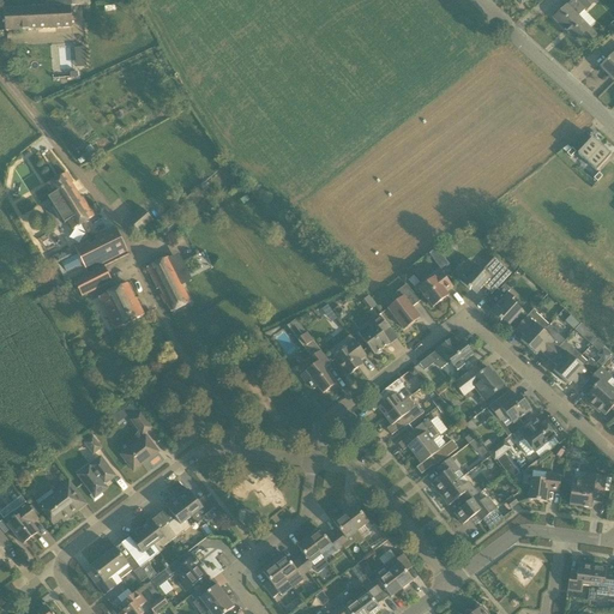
[(6,31),(72,29),(71,6),(90,6),(89,0),(53,0),(54,7),(6,10),(6,31)]
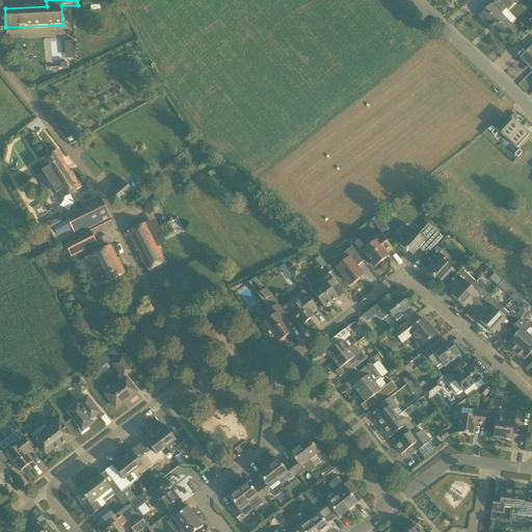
[(496,0),(480,16),(499,35),(504,31),(509,36),(515,31),(510,25),(501,15),(506,9),(507,9),(516,1),(514,0),(496,0)]
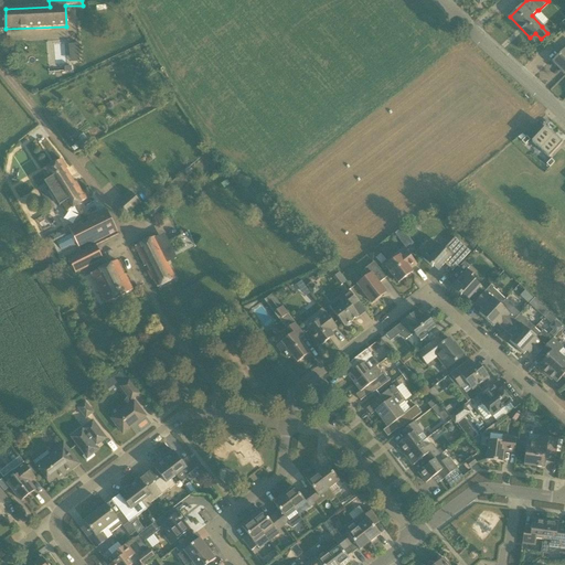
[(564,74),(564,50),(553,62),(564,74)]
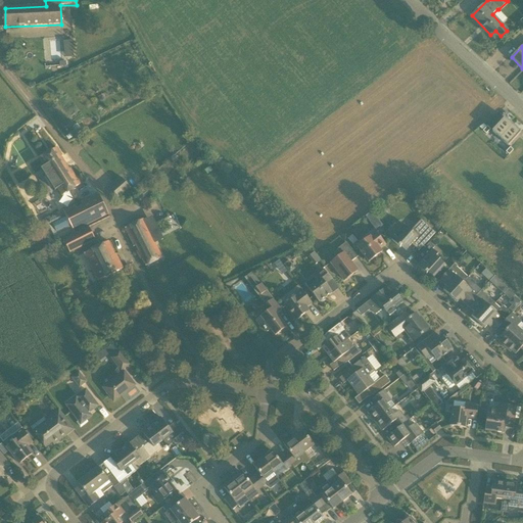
[(513,125),(505,117),(492,132),(501,139),(513,125)]
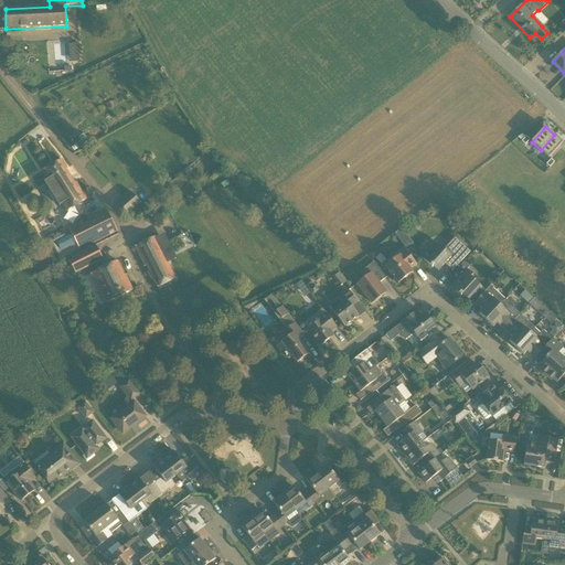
[(548,158),(563,144),(554,135),(541,150),(548,158)]
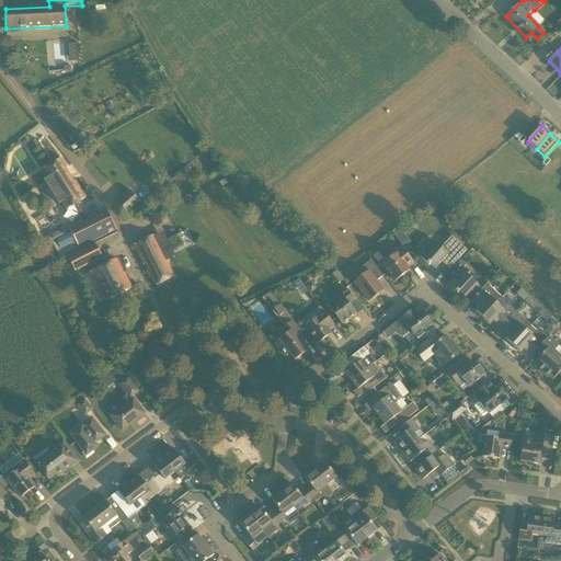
[(86,198),(76,181),(73,182),(67,171),(66,169),(67,168),(61,159),(41,170),(46,180),(44,181),(44,182),(45,182),(53,194),(55,193),(61,202),(58,204),(58,205),(61,203),(66,210),(75,205),(78,203),(86,198)]
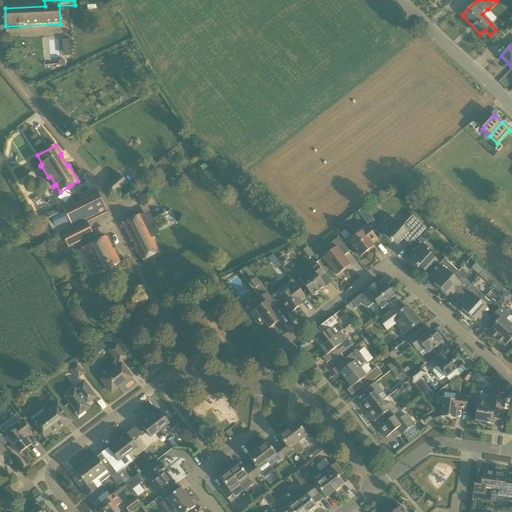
[(119,174),(104,187),(112,198),(128,184),(119,174)]
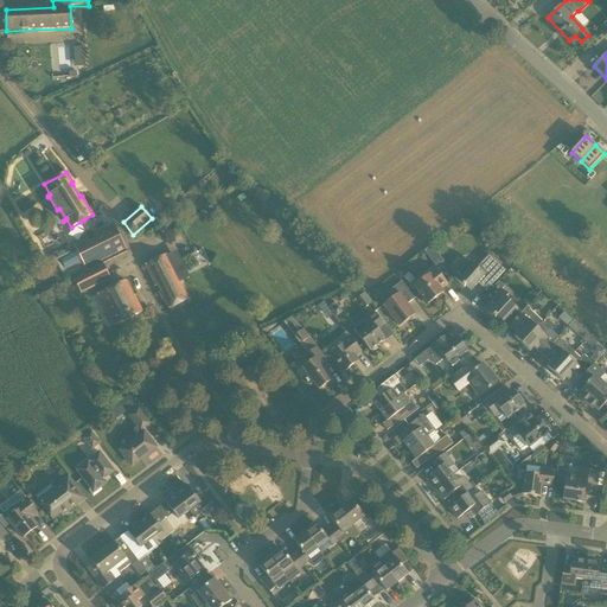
[(94,240),(84,219),(81,222),(90,242),(89,242),(85,238),(74,244),(85,269),(126,249),(114,225),(94,235),(96,240),(94,240)]
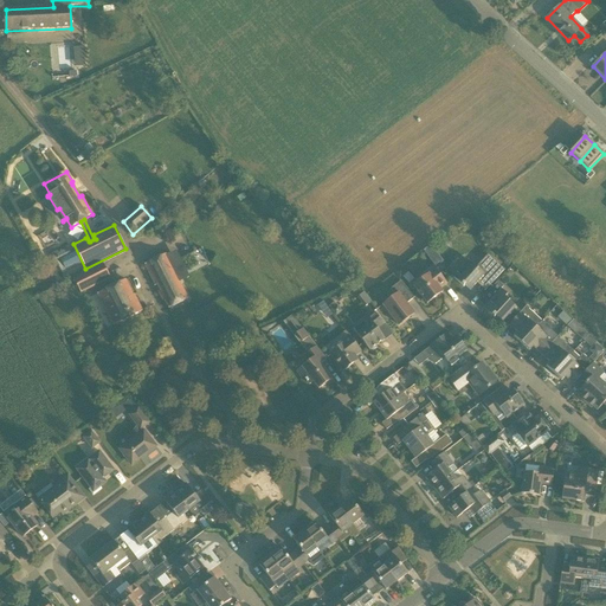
[(430,246),(423,251),(433,265),(440,260),(436,252),(430,246)]
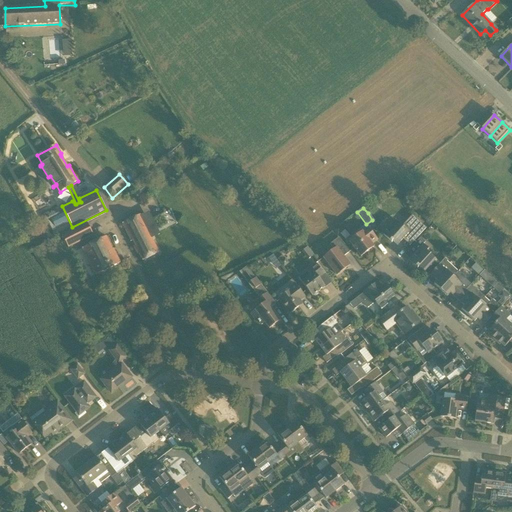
[(159,253),(140,215),(122,224),(131,241),(133,240),(135,246),(134,247),(138,255),(139,254),(142,261),(159,253)]
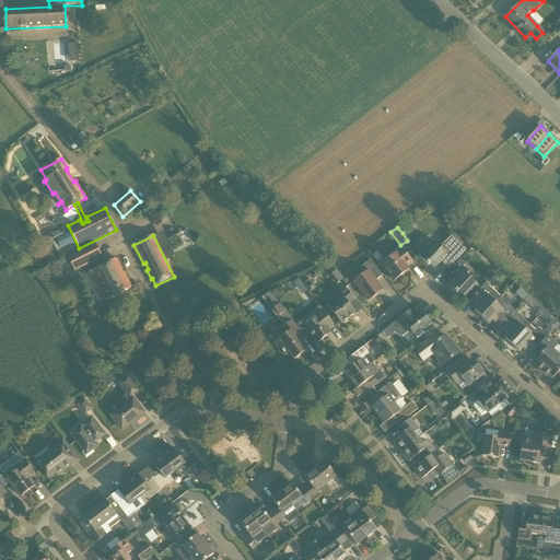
[(440,247),(431,241),(418,256),(428,266),(430,264),(434,268),(445,257),(453,264),(466,249),(451,235),(440,247)]
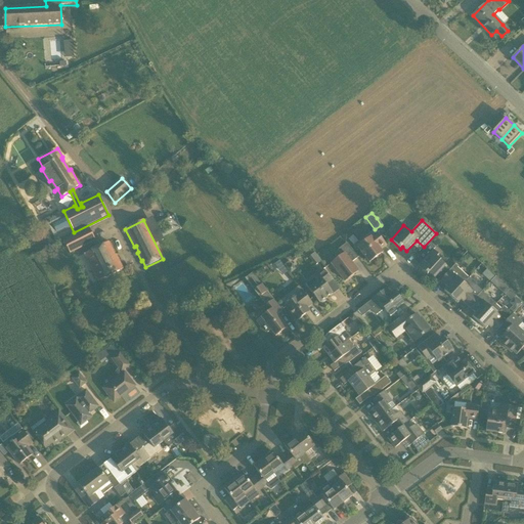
[(62,239),(70,255),(96,243),(89,227),(62,239)]
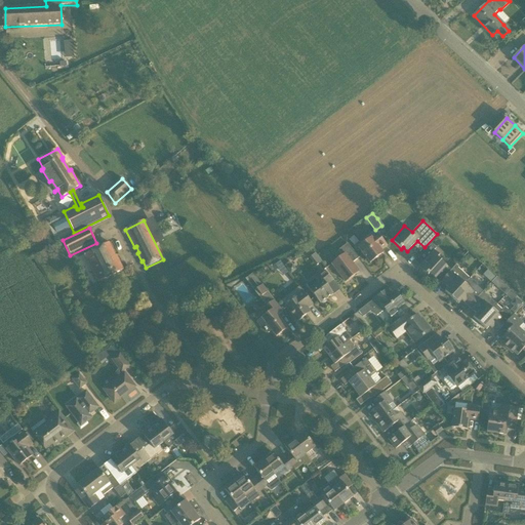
[(387,246),(375,231),(357,246),(370,264),(382,253),(380,250),(387,246)]
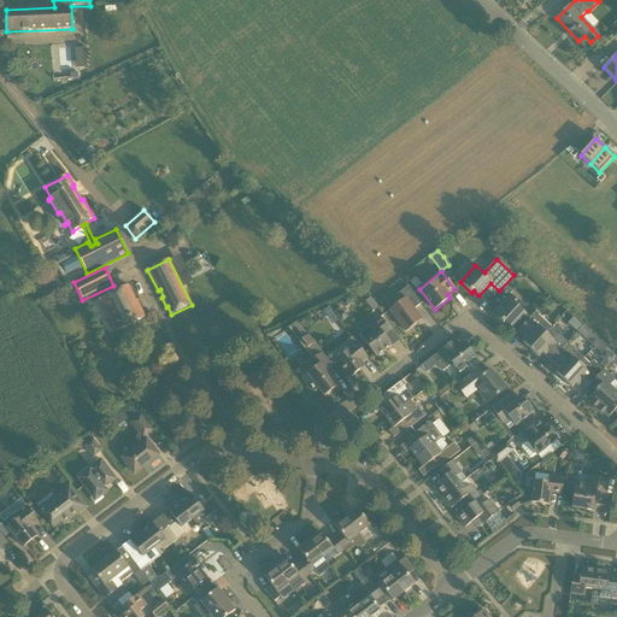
[(409,272),(403,277),(403,278),(407,283),(413,278),(409,272)]
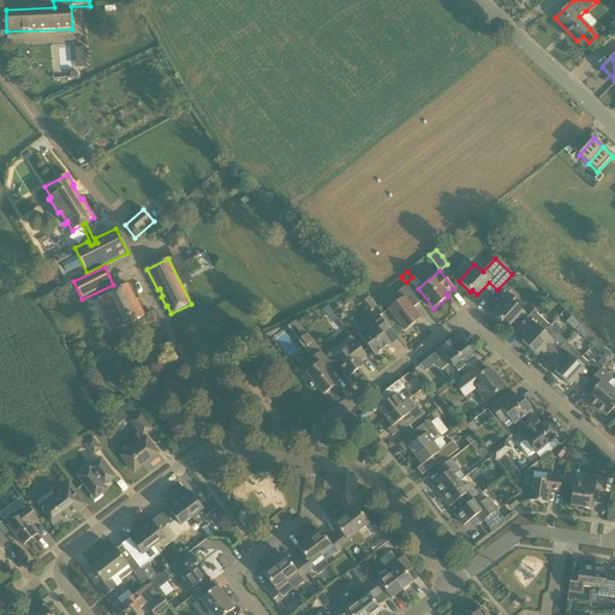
[(127,285),(99,299),(115,330),(144,316),(136,299),(135,299),(127,285)]
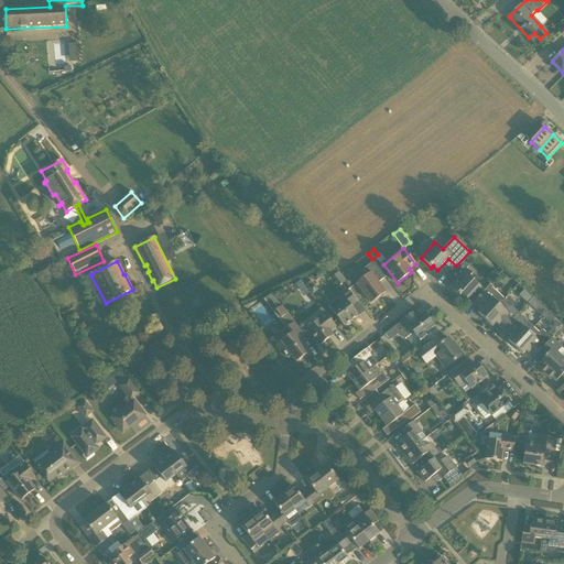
[(368,275),(356,284),(371,303),(386,292),(378,283),(386,278),(373,262),(364,269),(368,275)]
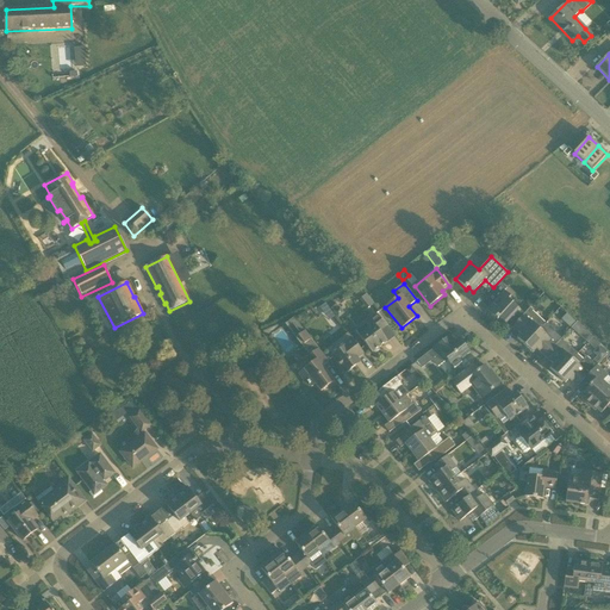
[(500,284),(491,294),(497,299),(487,309),(486,311),(497,321),(499,318),(505,324),(509,321),(515,325),(523,316),(517,311),(518,310),(508,299),(510,297),(504,291),(506,288),(500,284)]
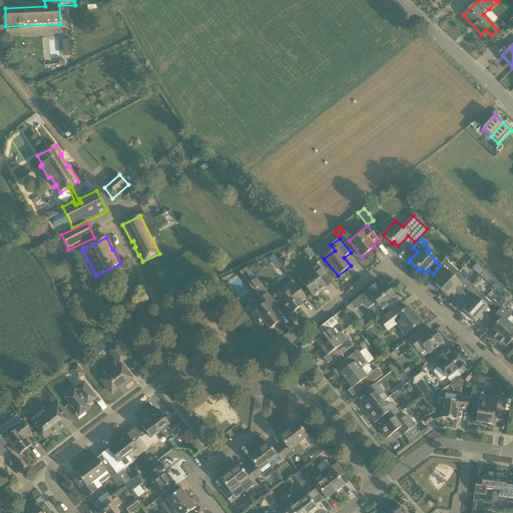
[(309,261),(314,255),(308,247),(302,252),(309,261)]
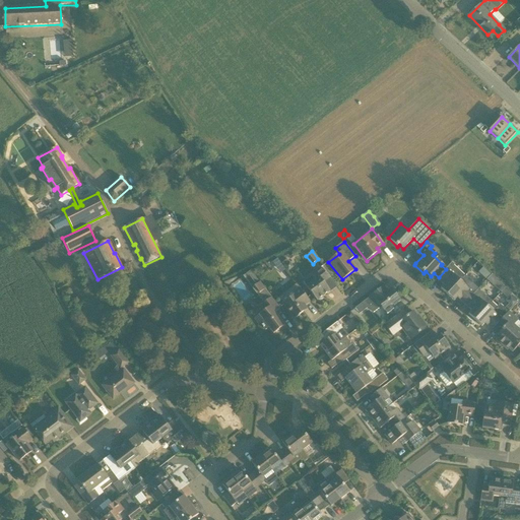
[(277,259),(272,262),(276,268),(281,265),(277,259)]
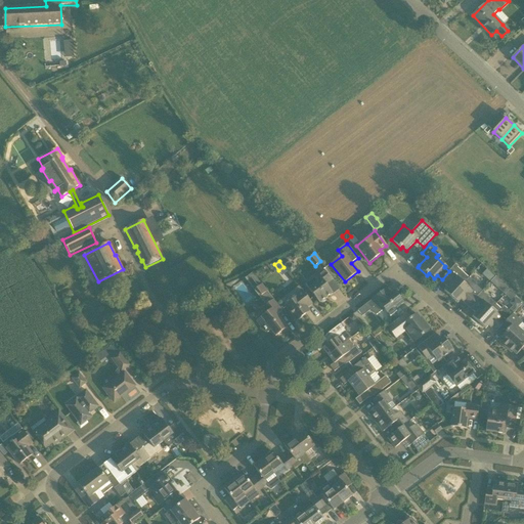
[(296,269),(292,264),(287,268),(291,274),(296,269)]
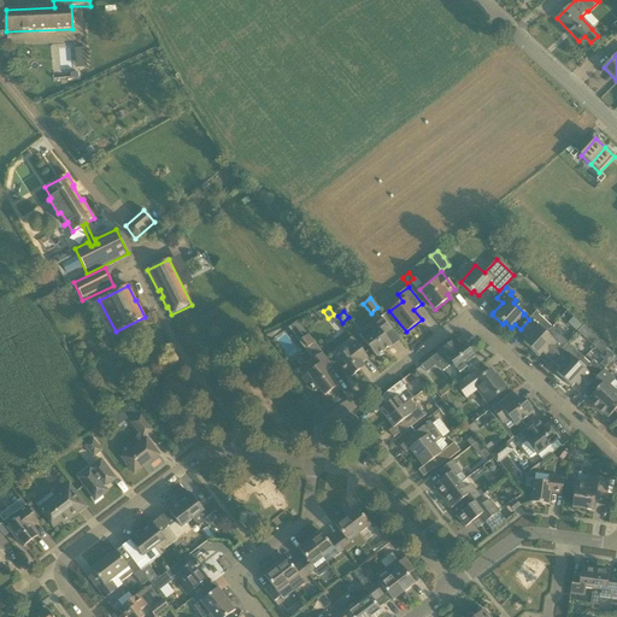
[(551,328),(535,313),(529,319),(521,329),(518,330),(524,336),(523,336),(527,339),(523,342),(530,351),(551,328)]
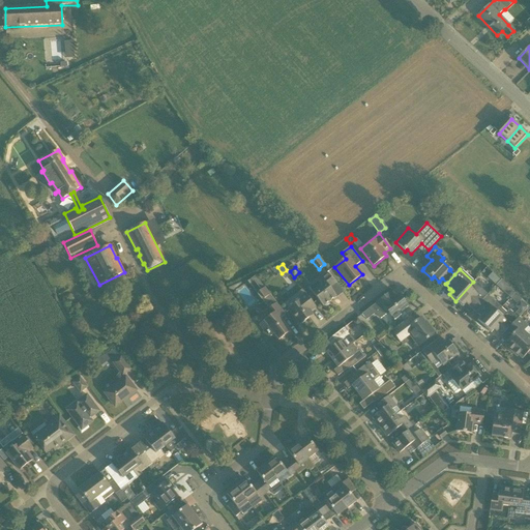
[(335,297),(336,297),(330,289),(335,284),(334,283),(327,272),(318,280),(318,281),(322,286),(313,293),(323,307),(324,306),(329,302),(335,297)]
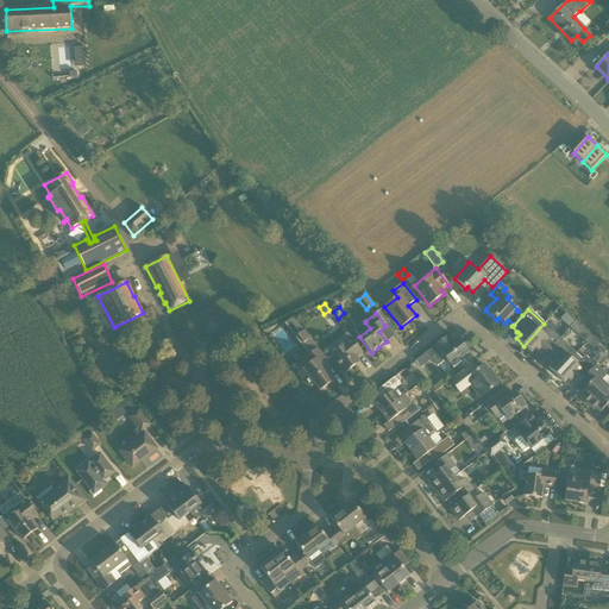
[(576,332),(581,326),(575,321),(569,326),(576,332)]
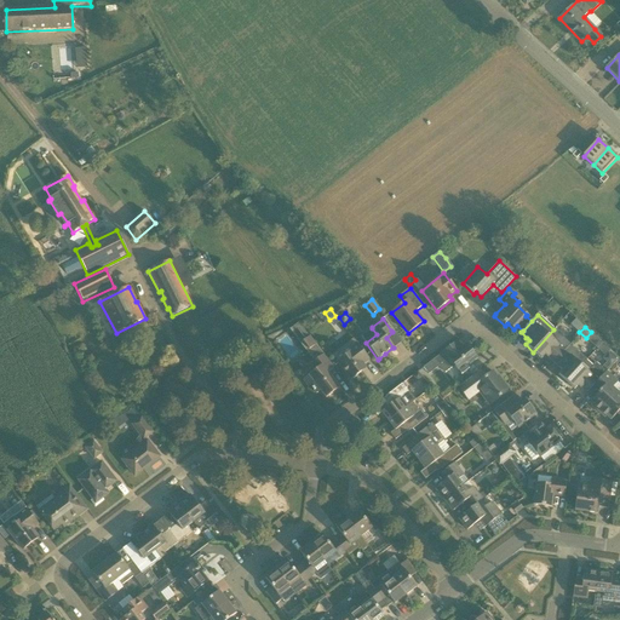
[(554,363),(570,345),(563,338),(563,337),(561,334),(560,332),(558,332),(555,331),(554,329),(533,352),(541,360),(545,355),(554,363)]
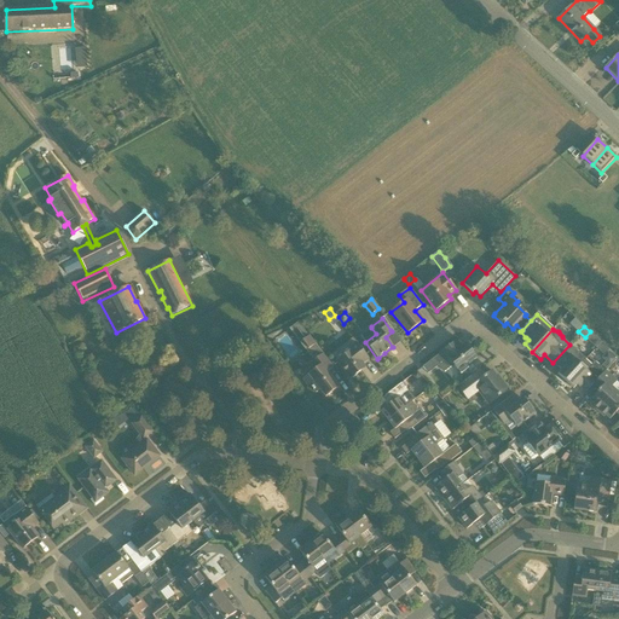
[(316,393),(319,391),(325,398),(339,388),(328,372),(334,368),(310,336),(300,343),(314,360),(310,364),(311,364),(307,366),(306,372),(313,382),(310,385),(316,393)]
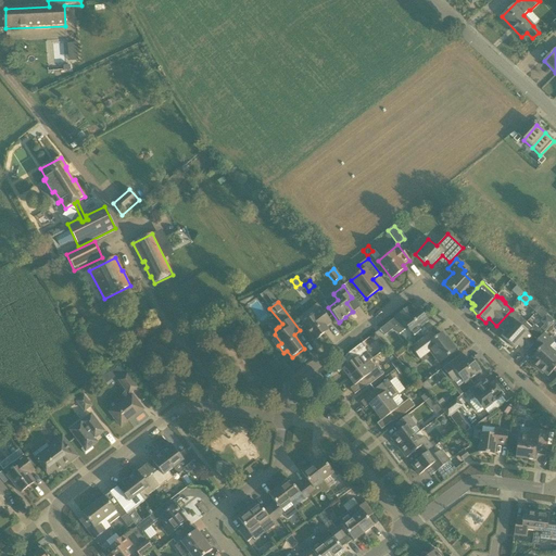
[(407,328),(414,337),(419,332),(420,331),(419,329),(428,323),(418,310),(415,312),(411,306),(380,330),(384,336),(393,329),(399,336),(407,328)]
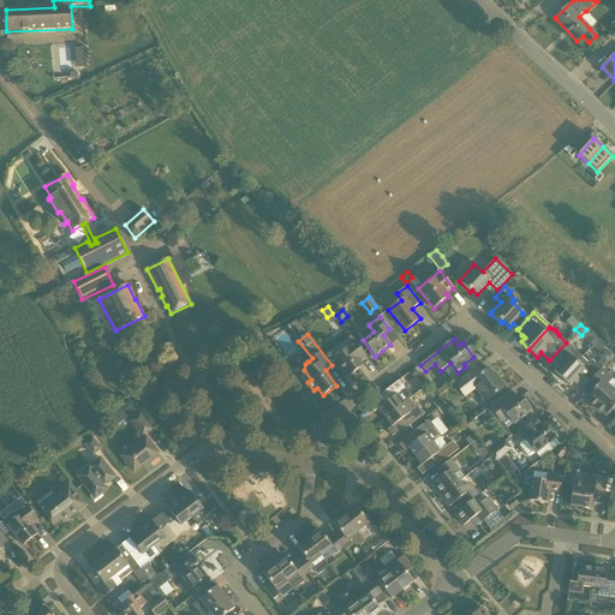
[(350,348),(335,359),(348,376),(363,365),(360,362),(366,357),(354,341),(347,347),(350,348)]
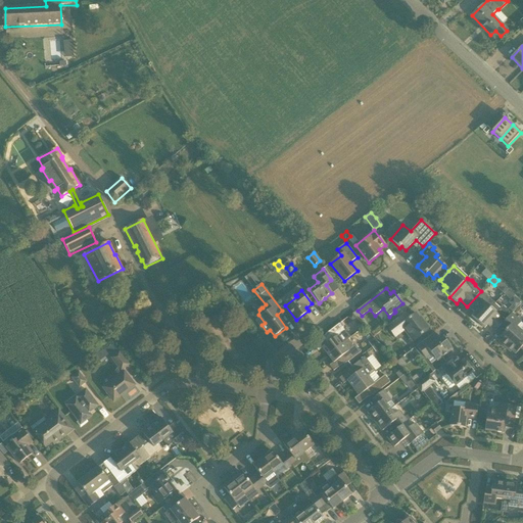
[(478,323),(494,304),(494,303),(481,291),(467,306),(474,313),(471,317),(478,323)]
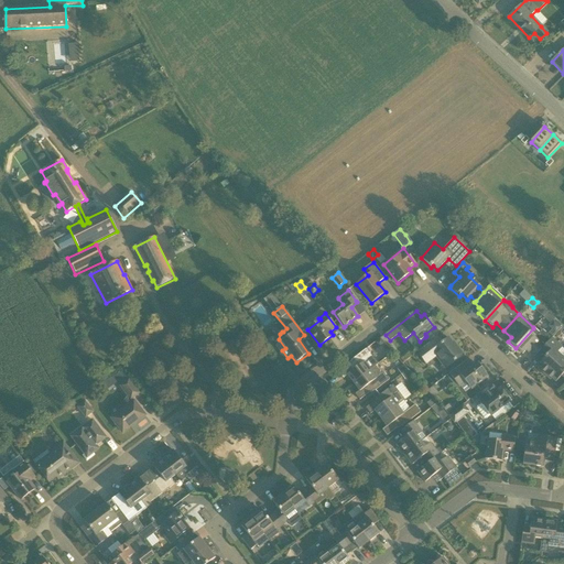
[(562,327),(554,321),(549,327),(552,331),(555,333),(555,334),(562,327)]
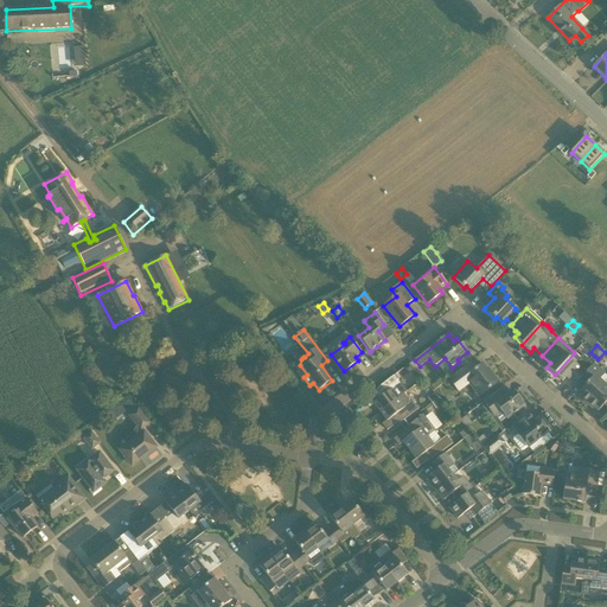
[(590,368),(588,366),(592,363),(583,356),(580,359),(574,353),(555,375),(562,382),(566,377),(569,381),(569,379),(574,385),(581,378),(590,368)]
